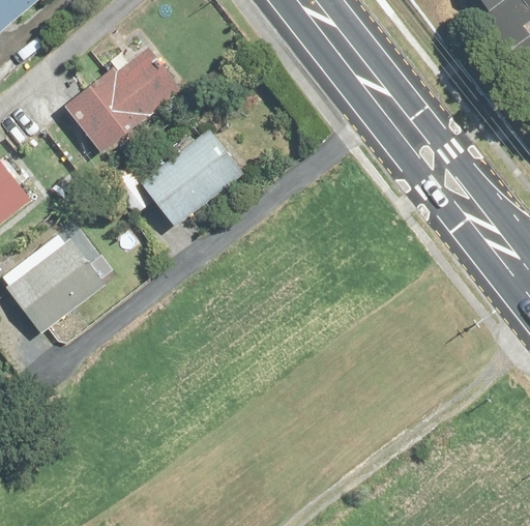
[(0,0),(0,33),(39,0),(0,0)]
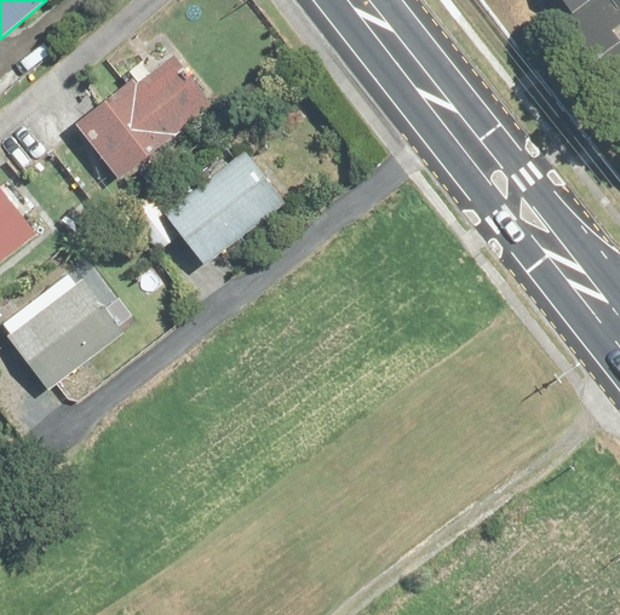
[(619,0),(547,0),(591,56),(619,38),(619,0)]
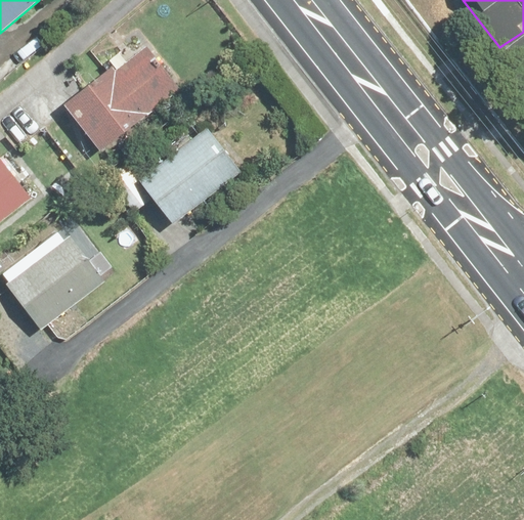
[(135,43),(61,103),(103,154),(177,93),(135,43)]
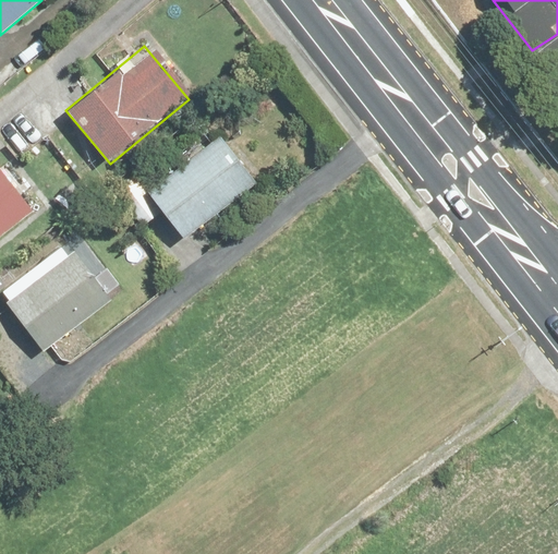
[(220,136),(148,197),(189,244),(261,183),(220,136)]
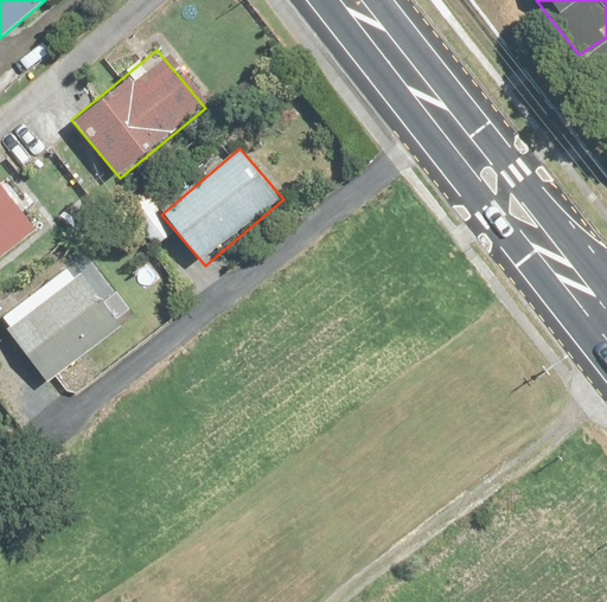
[(1,173),(0,174),(0,253),(40,223),(1,173)]
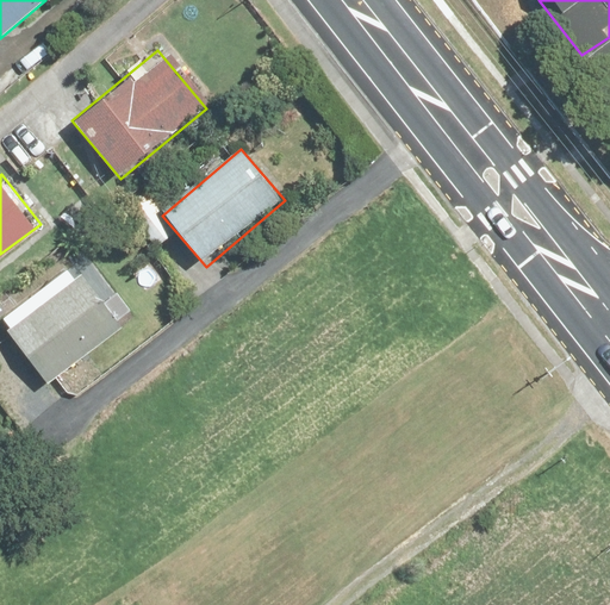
[(143,195),(124,211),(153,245),(172,230),(143,195)]
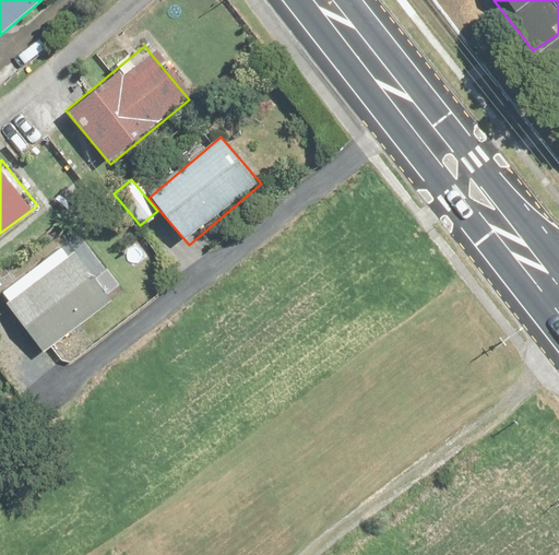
[(72,239),(0,290),(0,294),(38,346),(111,294),(72,239)]
